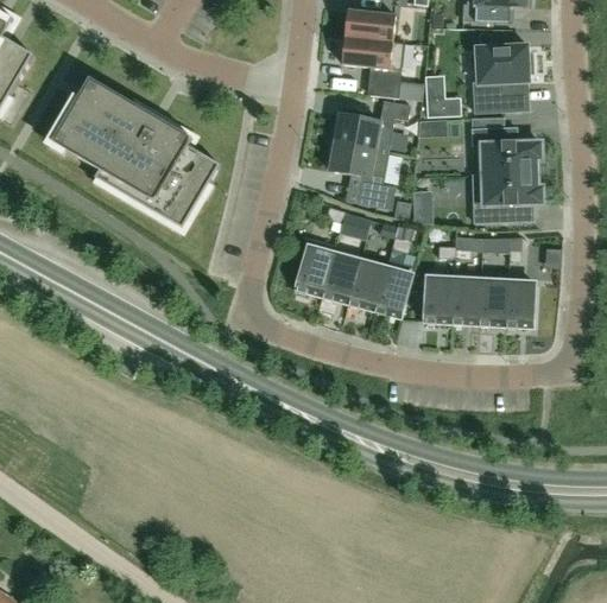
[(462,20),(493,21),(493,5),(530,6),(530,0),(466,0),(466,2),(462,2),(462,20)]
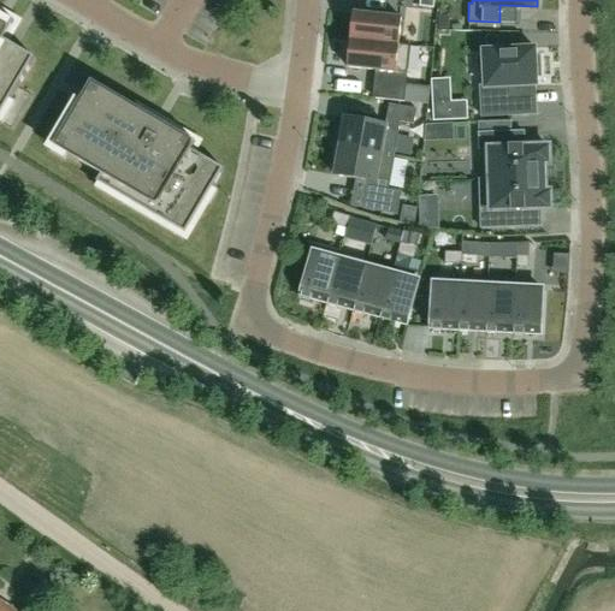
[(0,112),(34,54),(3,36),(13,18),(0,10),(0,112)]
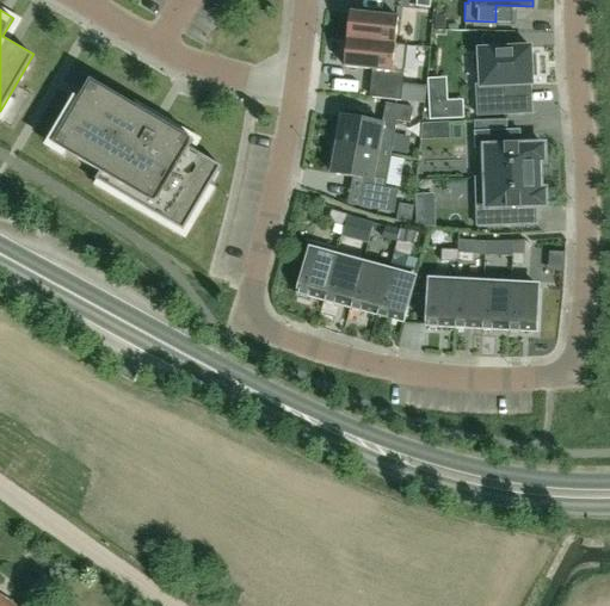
[(350,10),(346,36),(394,42),(394,41),(398,14),(350,10)]
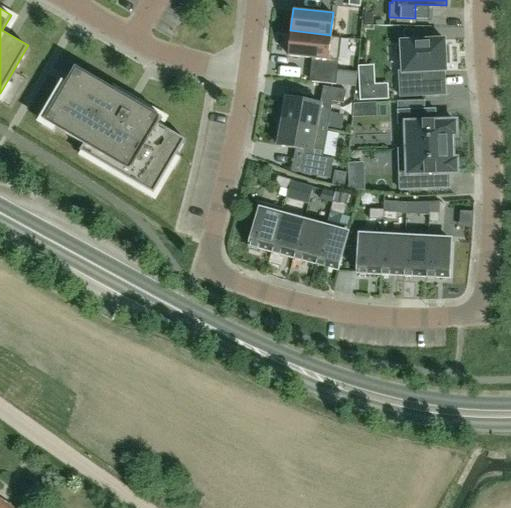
[(361,22),(370,22),(370,10),(362,10),(361,22)]
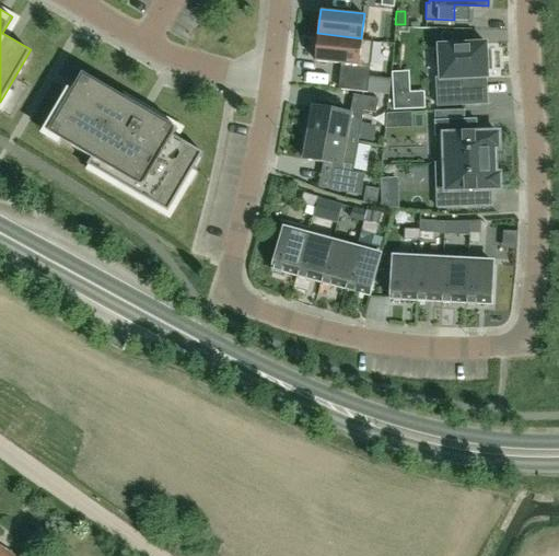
[(361,38),(317,33),(315,58),(342,61),(340,87),(367,90),(372,38),(361,37),(361,38)]
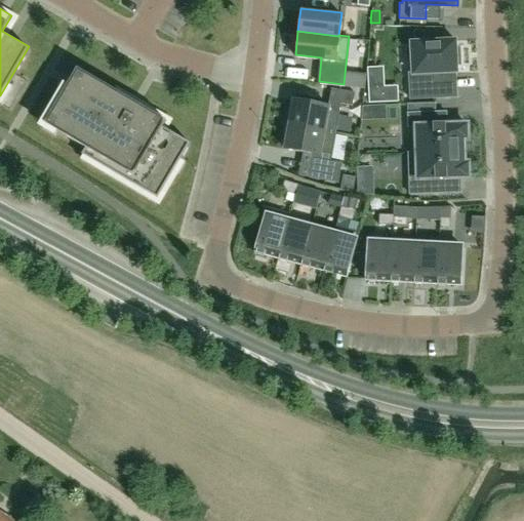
[(459,62),(458,45),(455,45),(454,40),(455,40),(455,37),(453,38),(412,40),(412,39),(410,39),(411,70),(408,70),(409,96),(445,94),(444,70),(454,70),(456,70),(456,68),(455,68),(455,63),(459,62)]
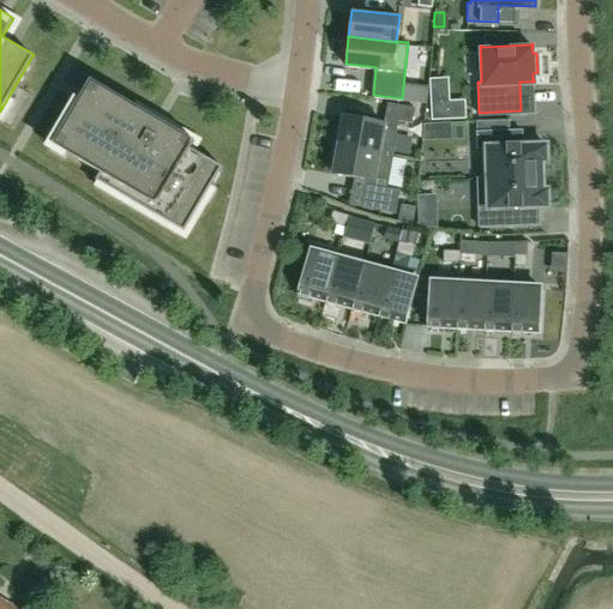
[(95,178),(184,230),(222,164),(190,145),(193,138),(90,77),(52,142),(100,170),(95,178)]
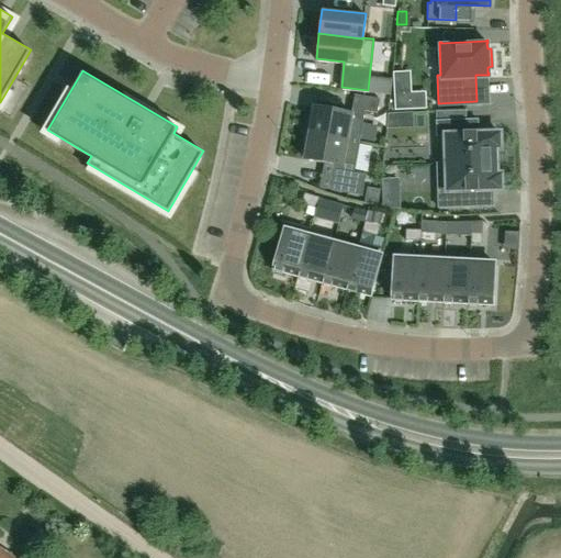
[(393,108),(423,105),(422,90),(392,91),(393,108)]
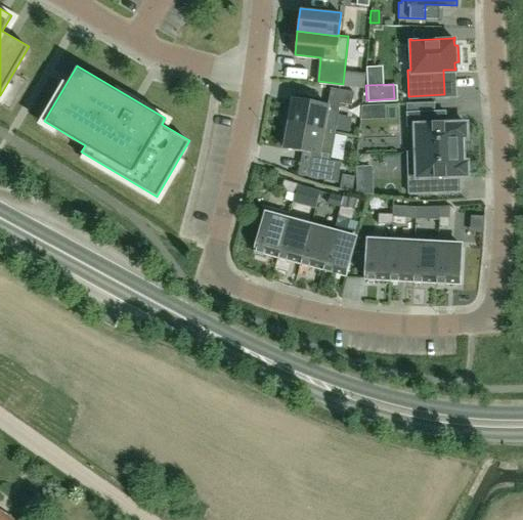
[(284,121),(334,129),(340,100),(351,102),(353,90),(330,85),(327,103),(292,97),(291,105),(287,105),(284,121)]
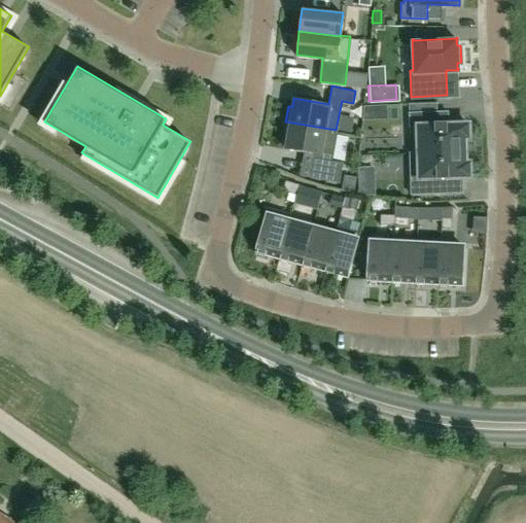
[(436,108),(408,109),(408,125),(418,125),(418,150),(464,148),(464,136),(468,136),(467,121),(446,123),(446,121),(437,121),(436,108)]
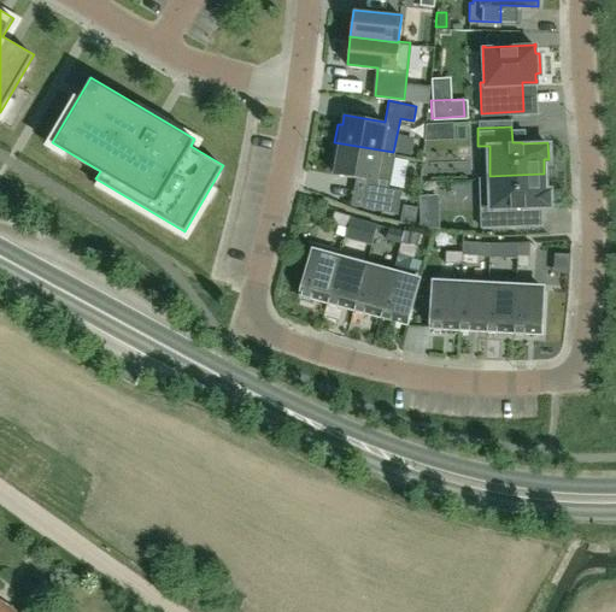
[(334,171),(367,177),(362,205),(397,211),(402,188),(387,186),(393,152),(334,142),(330,160),(335,162),(334,171)]
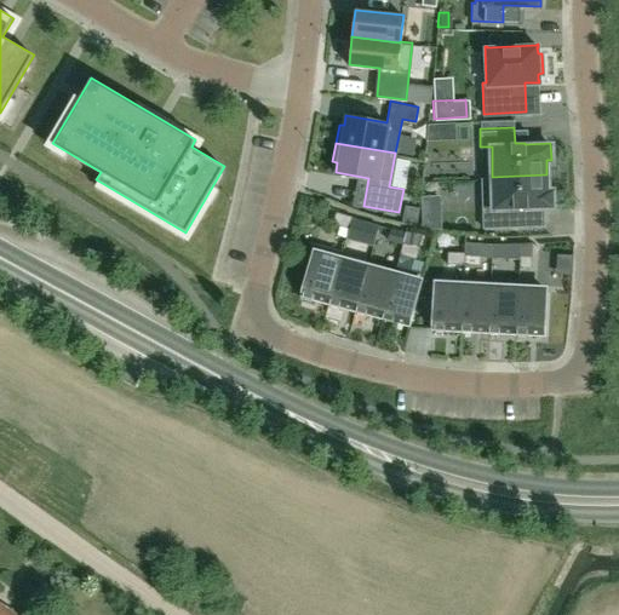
[(546,174),(492,177),(493,205),(482,206),(483,224),(517,223),(516,208),(527,208),(527,206),(552,206),(551,189),(548,189),(546,174)]
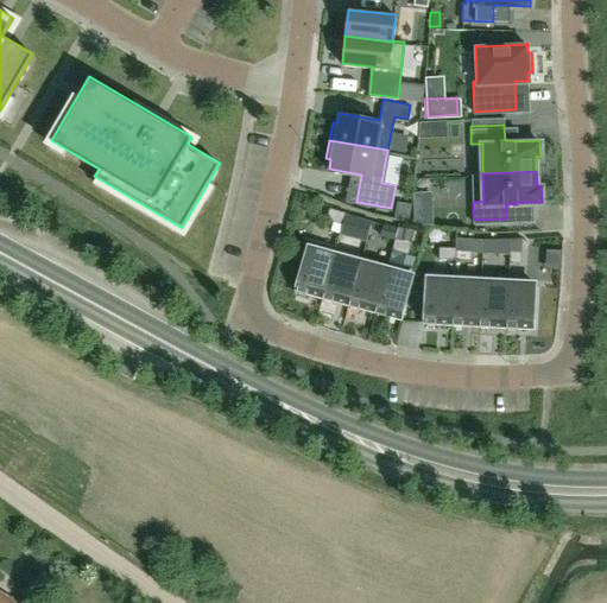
[(406,219),(410,202),(396,201),(393,216),(406,219)]
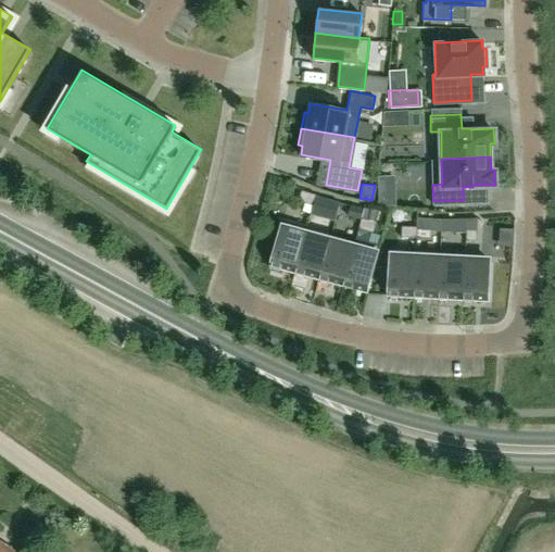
[(298,198),(313,202),(315,193),(315,191),(301,188),(298,198)]
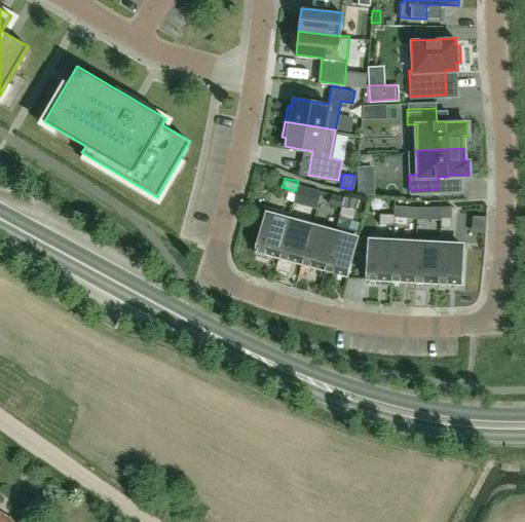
[(296,191),(293,200),(315,207),(321,189),(298,183),(296,191)]
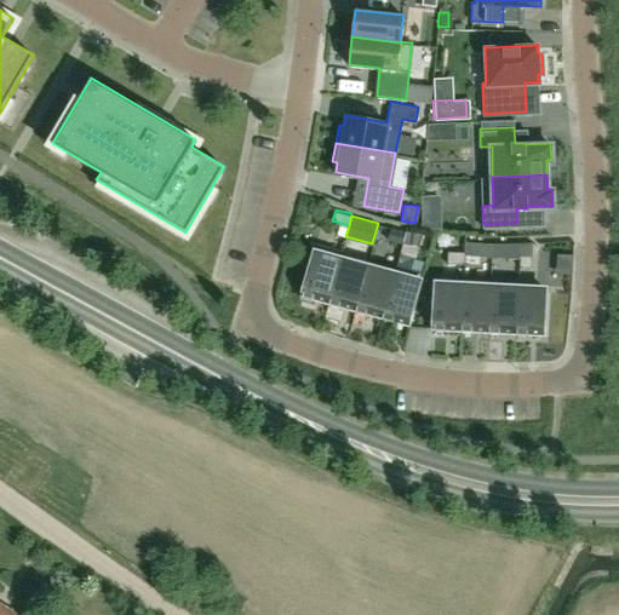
[(384,239),(400,242),(402,229),(388,225),(384,239)]
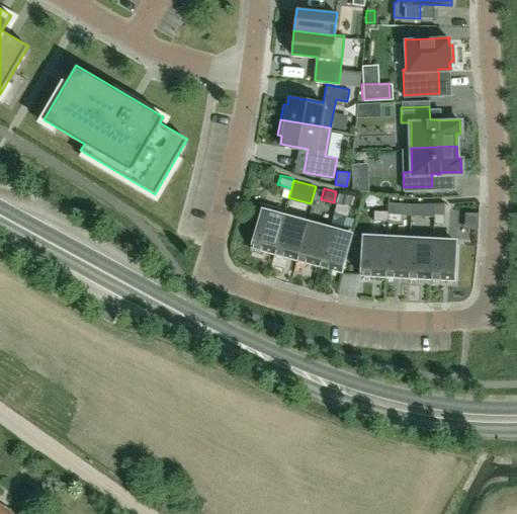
[(333,210),(346,215),(349,204),(336,200),(333,210)]
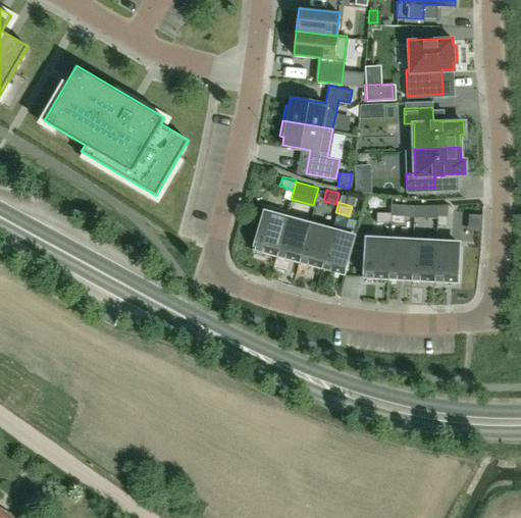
[(391,212),(411,213),(411,203),(392,202),(391,212)]
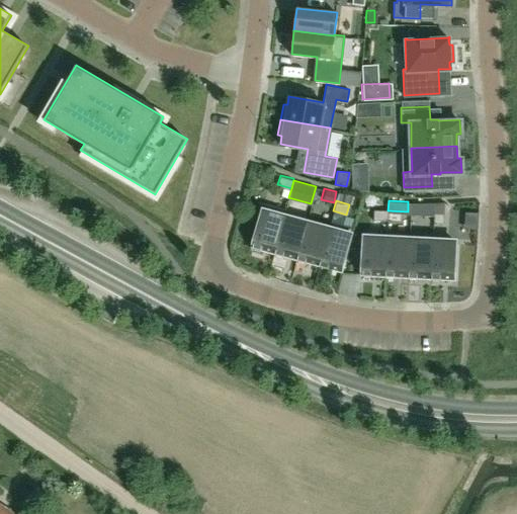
[(421,201),(421,213),(433,213),(433,211),(433,201),(421,201)]
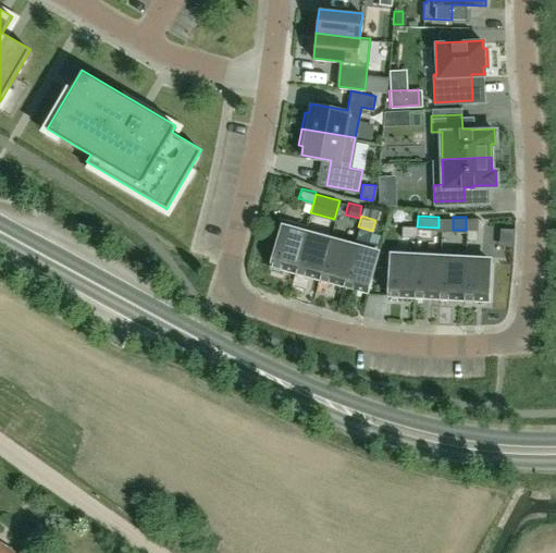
[(466,228),(477,228),(477,217),(466,217),(466,228)]
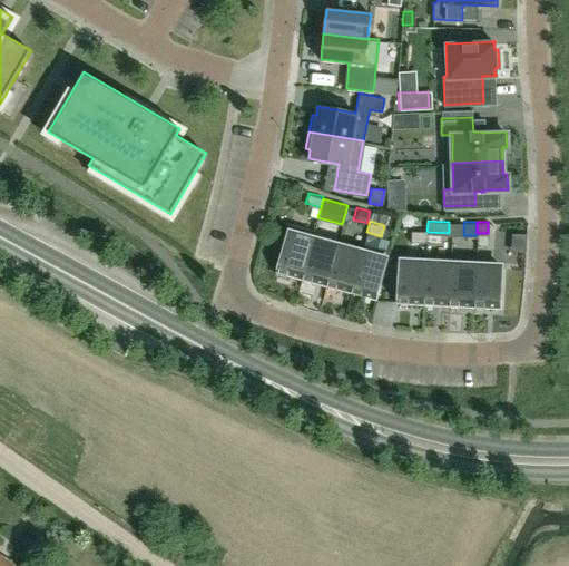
[(275,271),(301,277),(312,237),(314,230),(288,223),(275,271)]
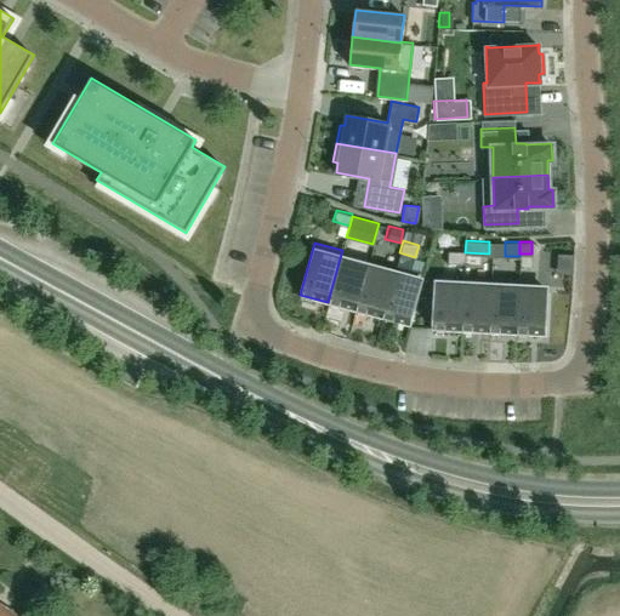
[(448,262),(464,263),(464,250),(448,250),(448,262)]
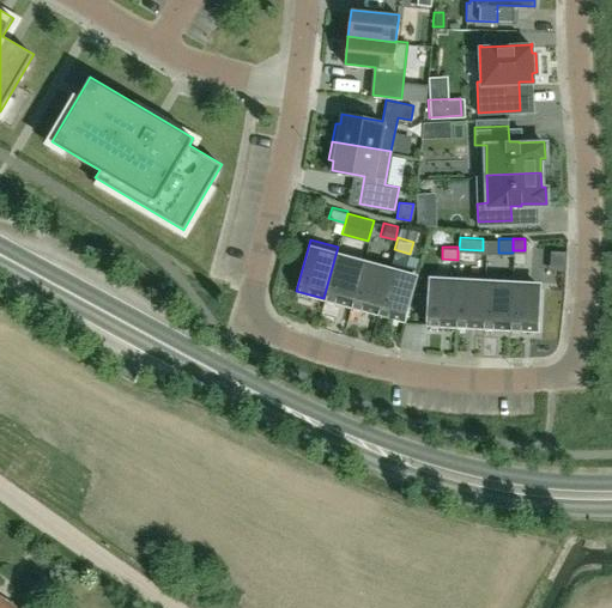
[(377,314),(404,321),(418,268),(413,267),(417,255),(410,254),(394,249),(388,271),(389,271),(377,314)]
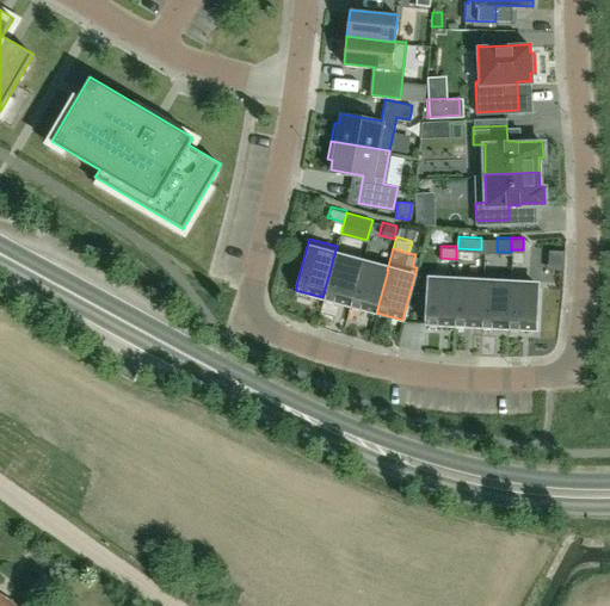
[(511,261),(523,261),(523,249),(511,249),(511,252),(511,261)]
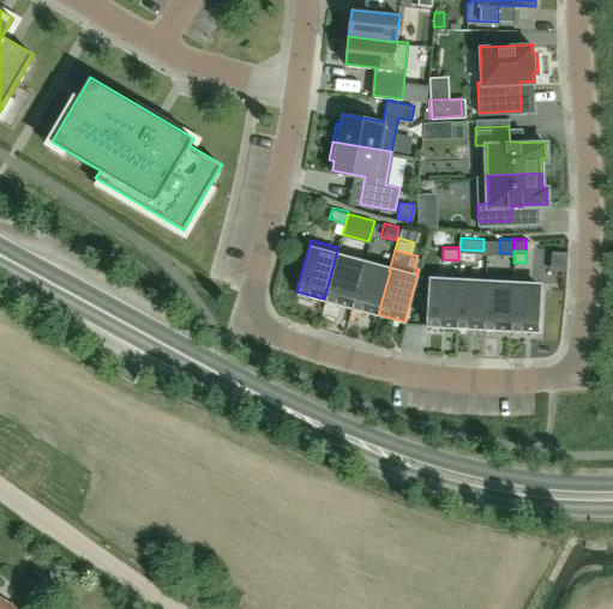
[(324,299),(350,306),(362,264),(336,255),(324,299)]
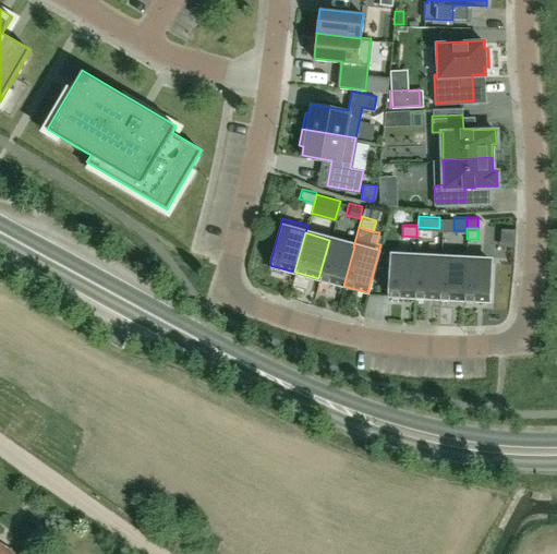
[(318,278),(343,286),(354,247),(353,247),(329,240),(318,278)]
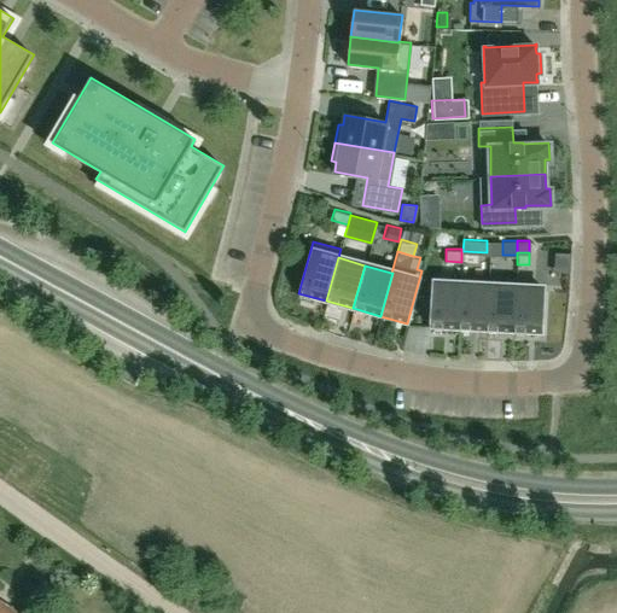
[(458,328),(485,330),(488,285),(489,276),(461,274),(460,284),(458,328)]
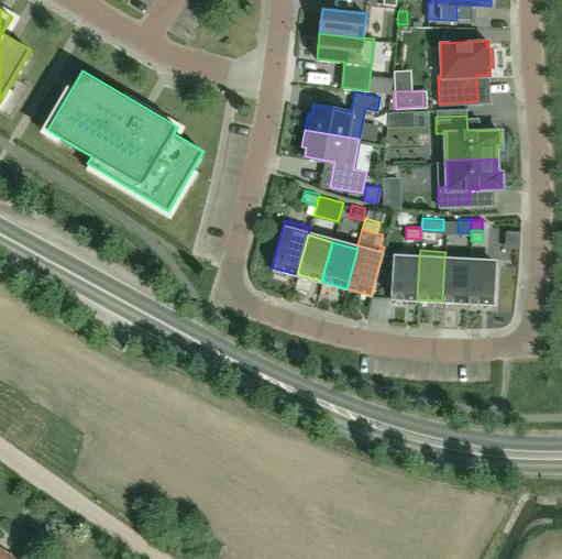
[(459,261),(444,260),(442,300),(469,303),(470,261),(470,252),(459,252),(459,261)]
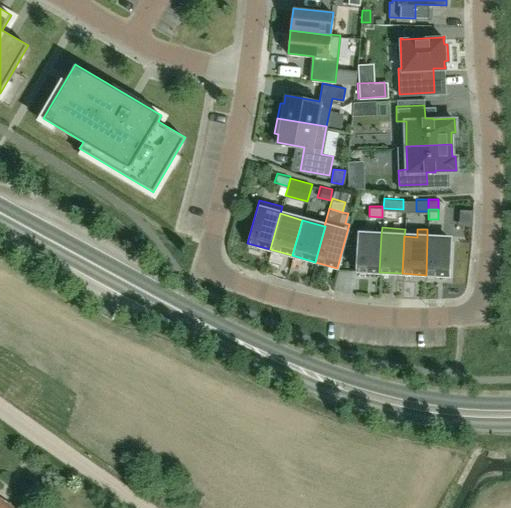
[(356,271),(379,272),(381,235),(358,234),(356,271)]
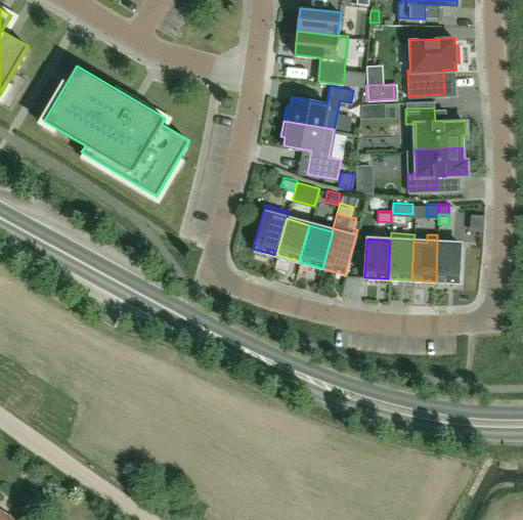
[(436,282),(460,283),(462,245),(437,243),(436,282)]
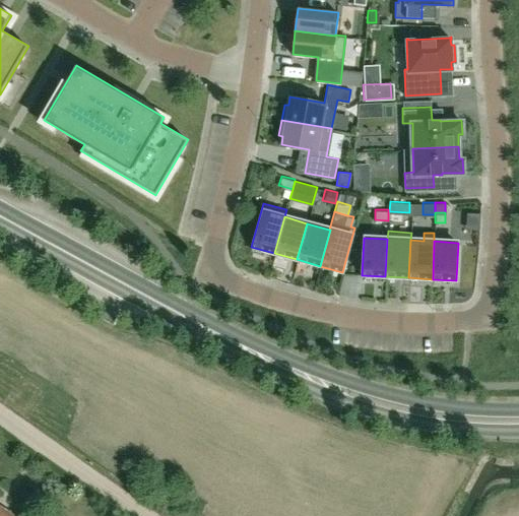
[(0,515),(13,515),(15,514),(0,504),(0,515)]
